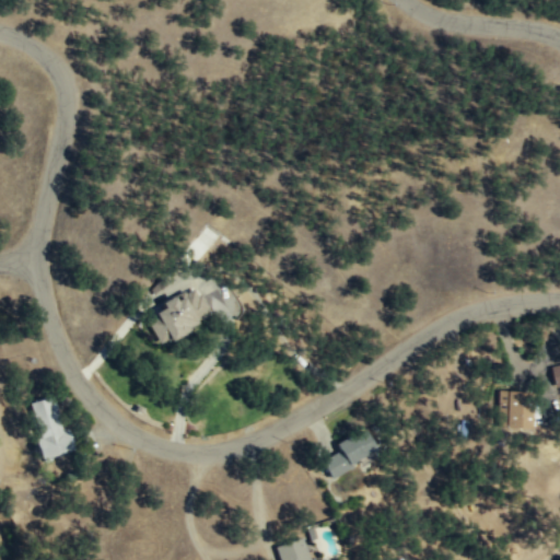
[(209,294),(223,322),(243,312),(229,284),(209,294)]
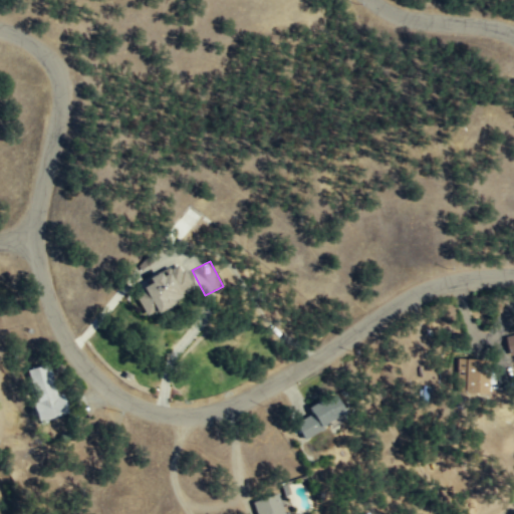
[(147,313),(196,292),(184,264),(144,280),(149,292),(139,296),(147,313)]
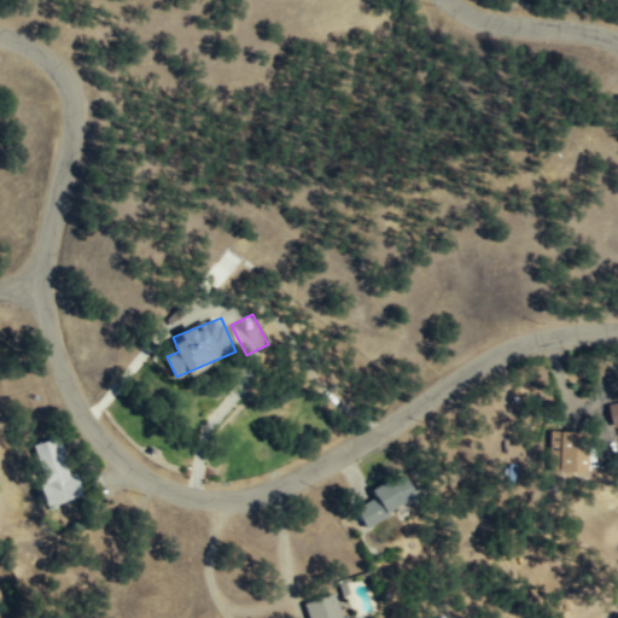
[(587,472),(588,431),(551,430),(551,448),(558,448),(558,471),(587,472)]
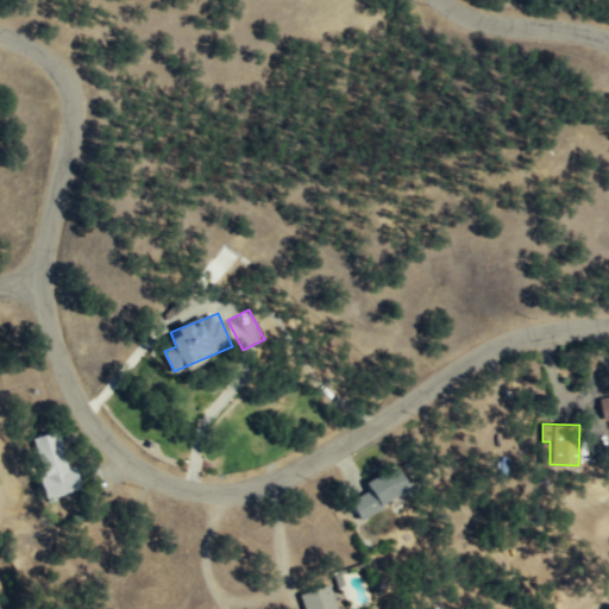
[(70,468),(60,428),(33,437),(45,477),(39,478),(45,498),(83,488),(76,465),(70,468)]
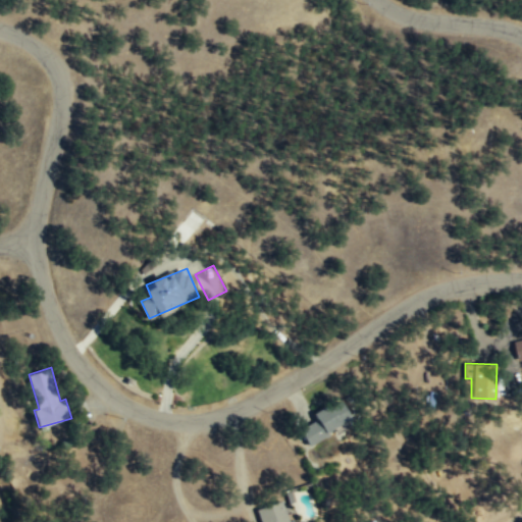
[(313,413),(317,420),(301,429),(309,444),(353,420),(341,399),(313,413)]
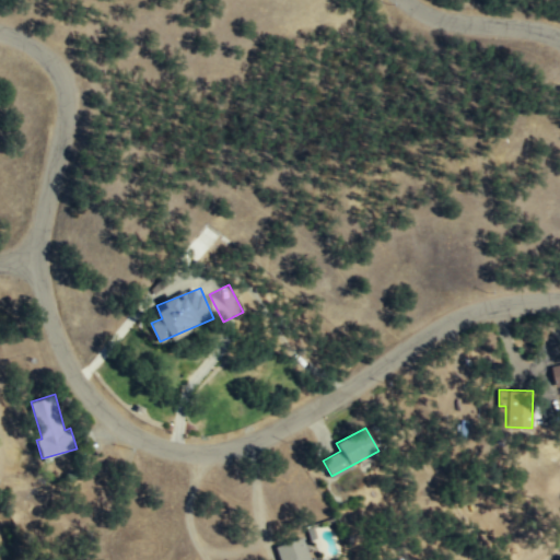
[(276,546),(279,559),(310,559),(303,537),(276,546)]
